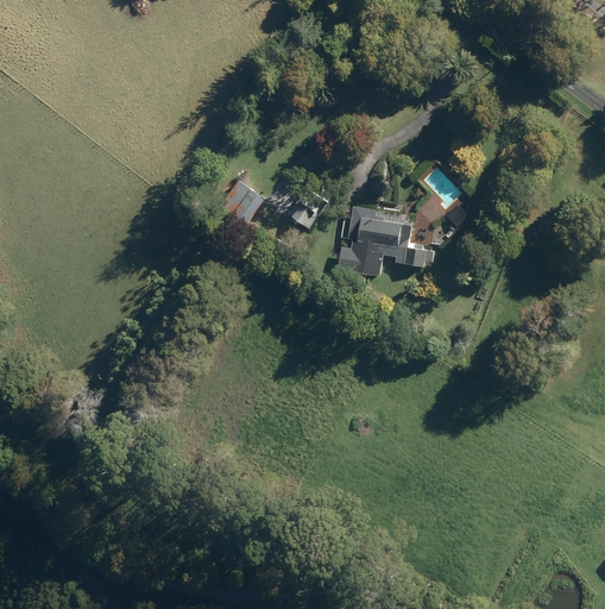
[(238,180),(214,213),(240,232),(264,199),(238,180)]
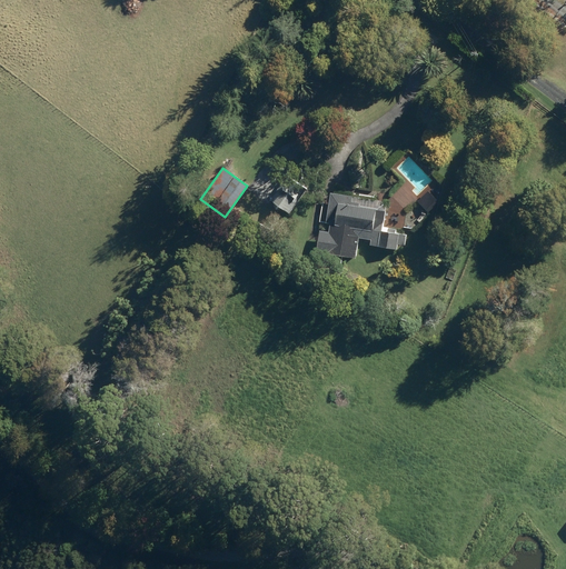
[(288,175),(269,199),(288,213),(307,188),(288,175)]
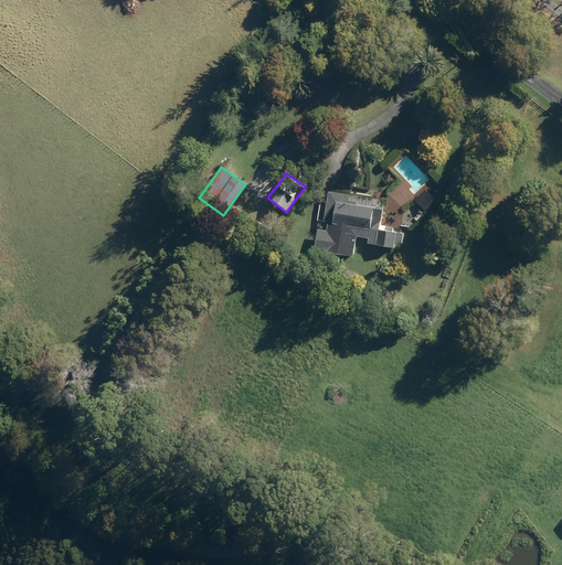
[(428,184),(413,200),(421,209),(436,193),(428,184)]
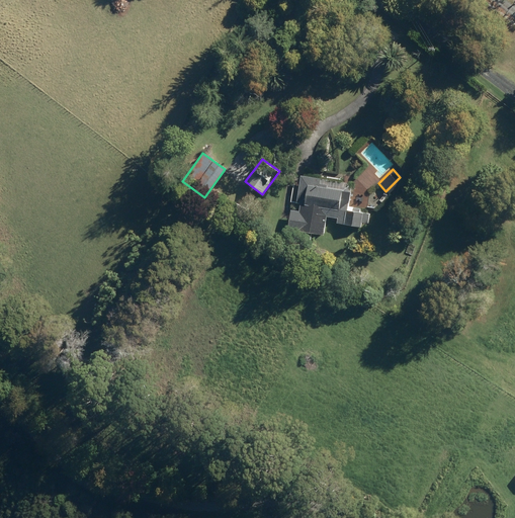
[(347,206),(351,183),(301,175),(295,202),(299,203),(298,211),(289,209),(286,229),(322,235),(326,217),(337,218),(336,223),(360,227),(360,222),(367,223),(369,210),(347,206)]
